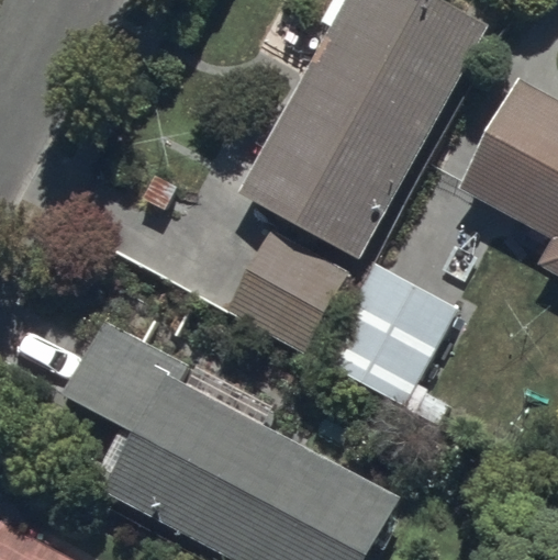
[(344,0),(236,191),(358,259),(491,23),(449,0),(344,0)]
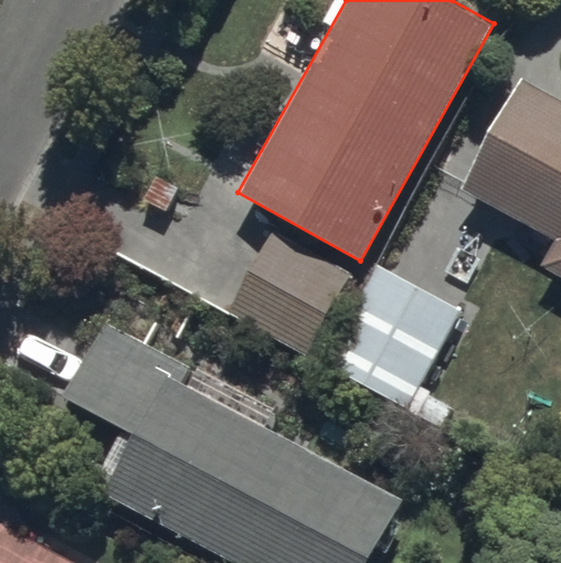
[(539,268),(560,280),(560,95),(526,76),(463,190),(554,240),(539,268)]
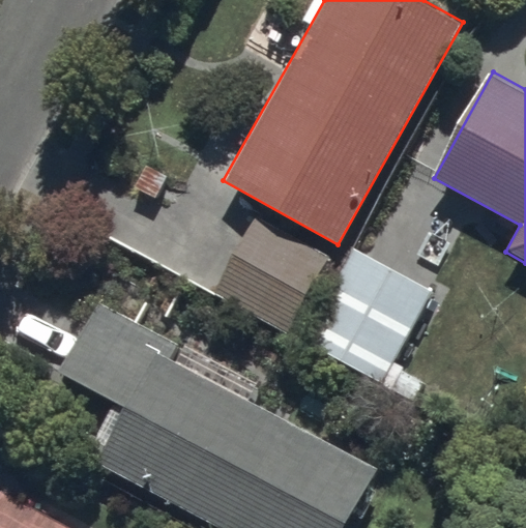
[(285,336),(328,262),(254,218),(210,292),(285,336)]
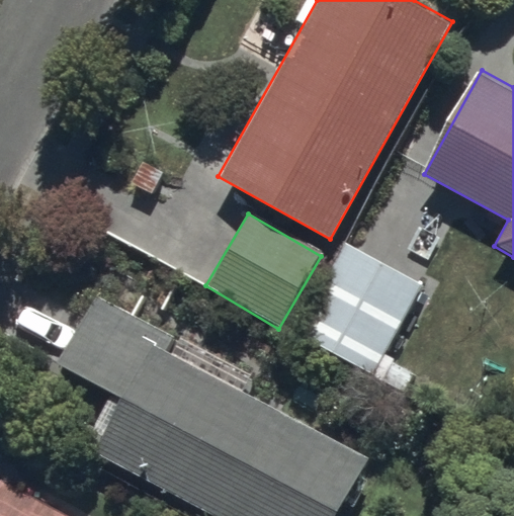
[(351,245),(301,340),(379,382),(431,287),(351,245)]
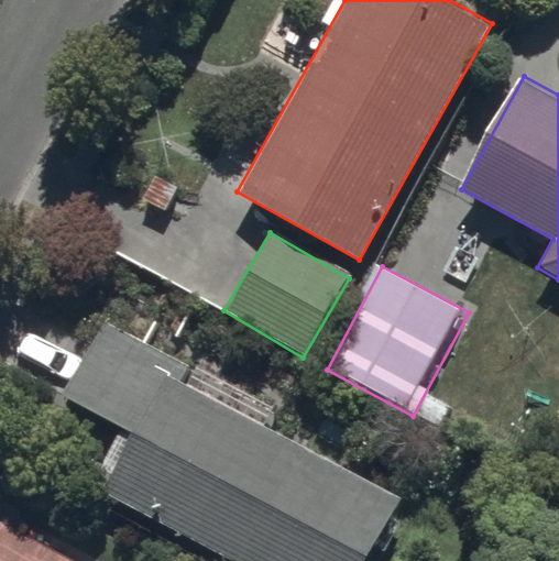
[(370,560),(404,499),(100,332),(65,396),(136,436),(103,495),(223,560),(370,560)]
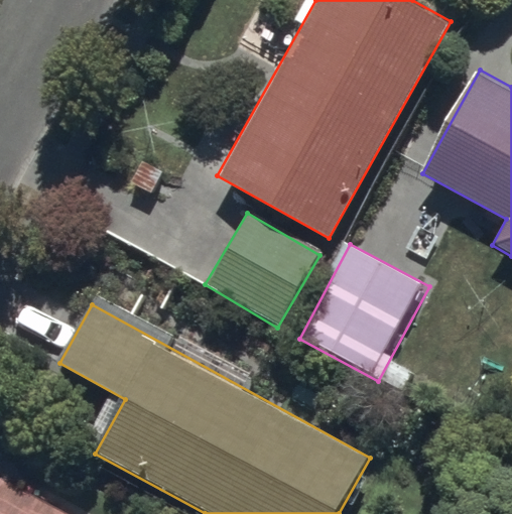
[(67,513),(2,479),(0,482),(0,513),(67,513)]
